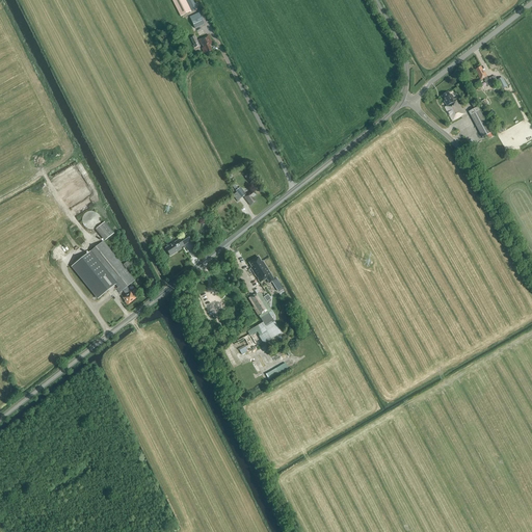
[(171,0),(181,17),(191,11),(185,0),(171,0)]
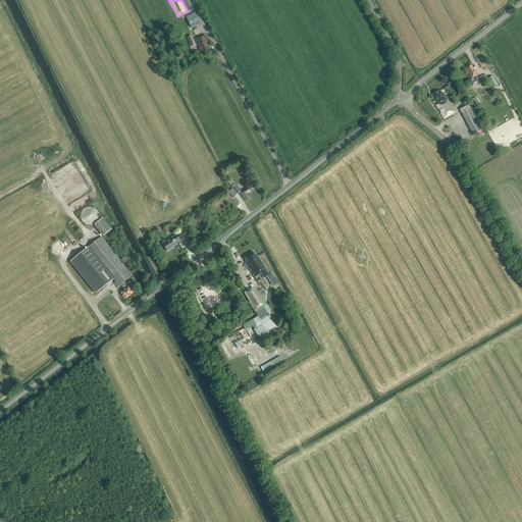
[(201,24),(195,12),(186,17),(192,29),(201,24)]
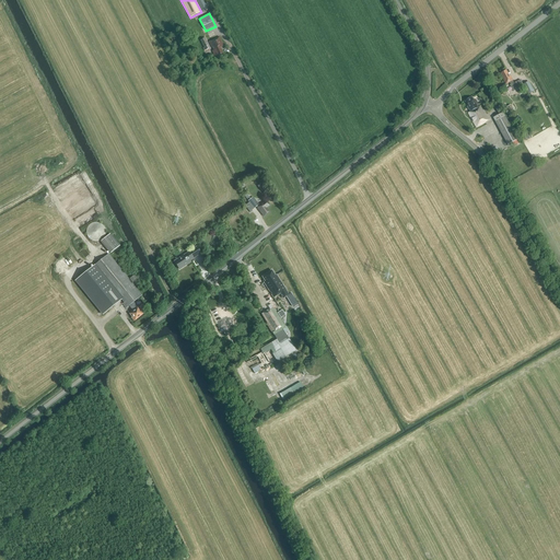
[(221,48),(224,47),(220,37),(210,43),(212,47),(214,50),(212,51),(216,57),(218,56),(223,54),(221,48)]
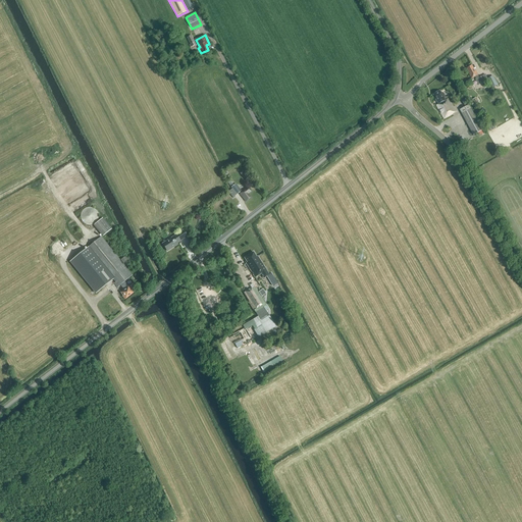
[(192,47),(196,45),(192,36),(188,38),(192,47)]
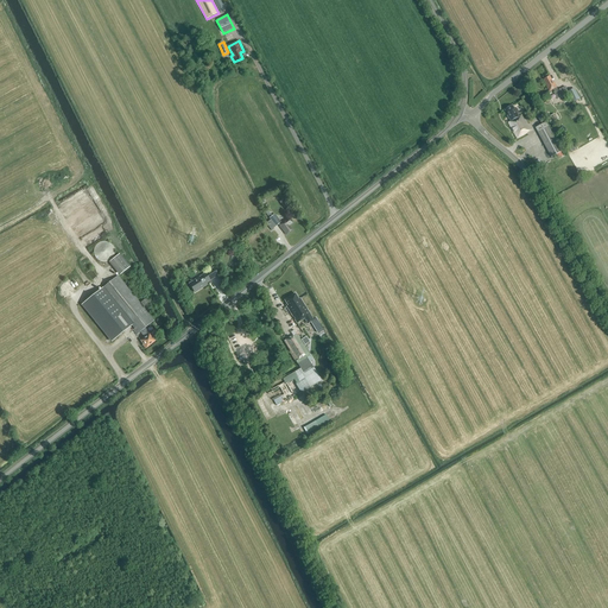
[(553,83),(550,76),(544,80),(548,86),(548,87),(550,92),(553,89),(555,93),(553,93),(557,100),(565,95),(567,97),(570,95),(574,102),(581,100),(575,89),(568,92),(565,87),(558,90),(555,82),(553,83)]
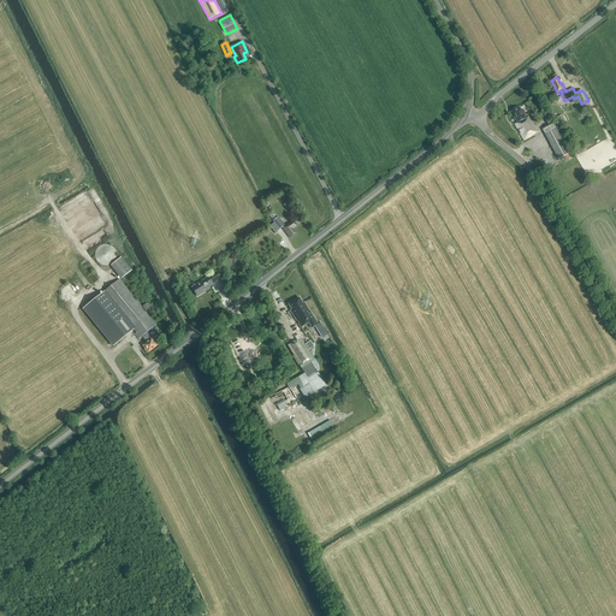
[(522,111),(520,107),(511,112),(517,123),(515,125),(523,141),(534,136),(533,135),(538,134),(529,117),(527,118),(526,116),(527,116),(523,110),(522,111)]
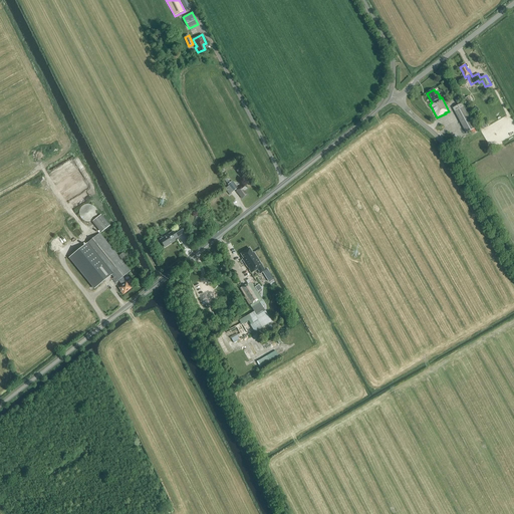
[(466,134),(475,129),(462,103),(453,108),(466,134)]
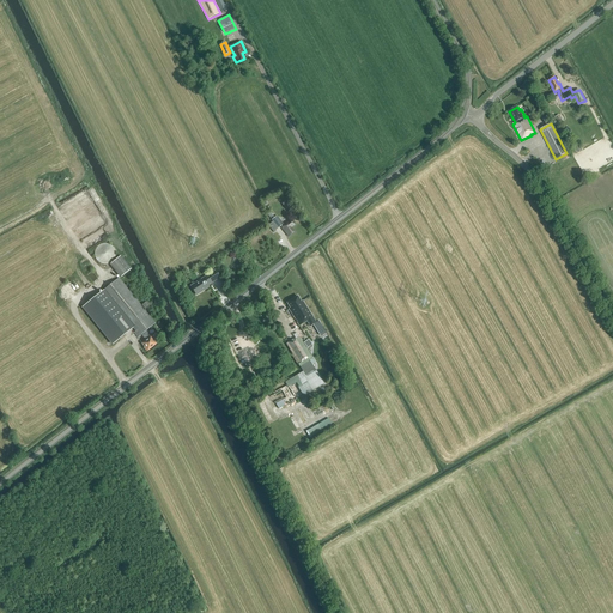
[(269,212),(267,214),(272,220),(273,223),(269,225),(268,226),(269,228),(272,231),(274,232),(278,229),(280,228),(281,226),(281,228),(287,235),(289,235),(290,236),(293,232),(291,228),(295,225),(291,220),(287,224),(285,226),(280,220),(277,217),(274,218),(269,212)]
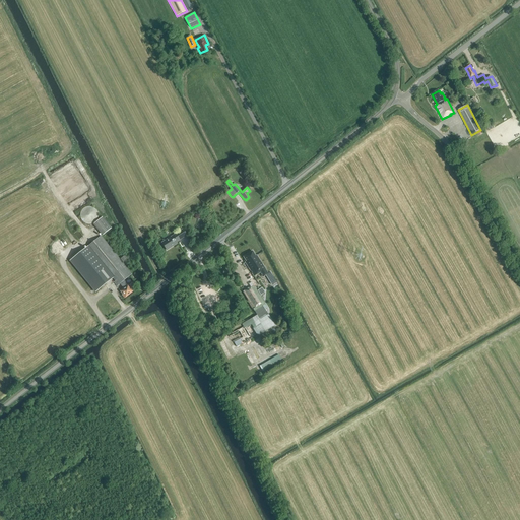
[(88,224),(89,224),(91,224),(93,223),(94,222),(96,221),(96,220),(98,219),(98,218),(98,217),(98,216),(98,215),(98,214),(98,213),(98,212),(96,211),(96,210),(95,210),(95,209),(94,208),(93,208),(93,207),(91,207),(90,207),(88,206),(87,207),(85,207),(84,208),(83,208),(83,209),(82,209),(81,211),(81,212),(80,213),(80,214),(80,215),(80,216),(80,217),(81,219),(81,220),(82,220),(82,221),(83,222),(84,222),(84,223),(85,223),(87,224),(88,224)]
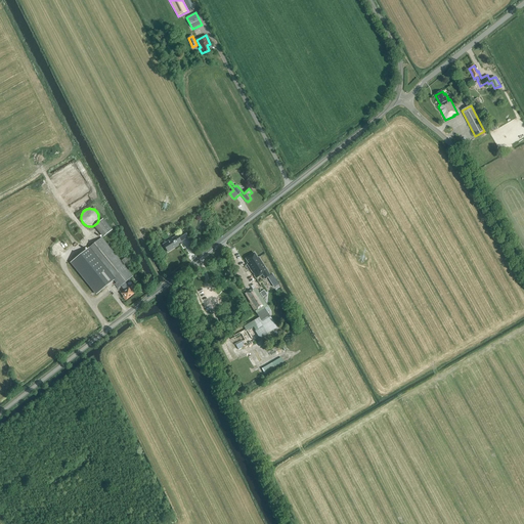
[(103,237),(113,230),(103,219),(94,226),(103,237)]
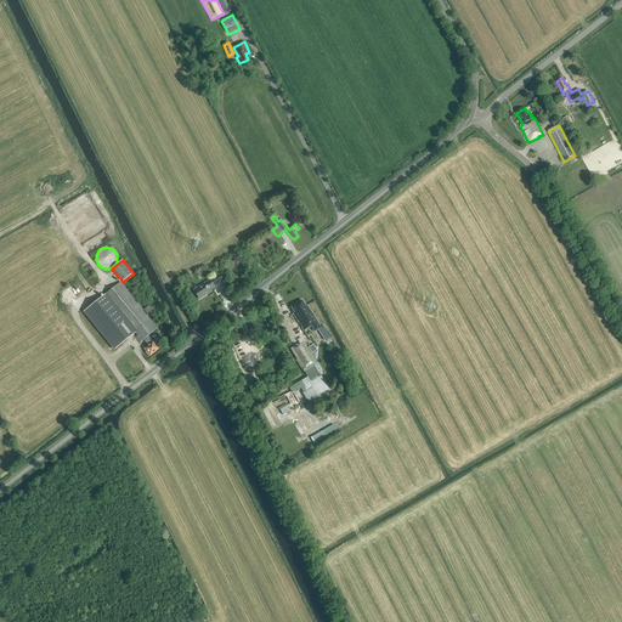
[(211,290),(224,282),(219,275),(205,283),(207,284),(201,288),(199,287),(193,290),(196,294),(197,297),(199,300),(213,292),(211,290)]
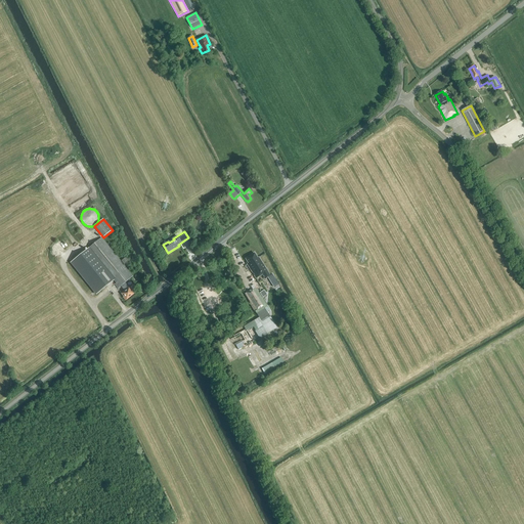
[(133,276),(100,237),(70,264),(96,295),(112,281),(114,280),(116,284),(115,285),(118,289),(121,287),(125,291),(121,294),(124,297),(123,298),(126,301),(134,294),(132,291),(125,282),(133,276)]
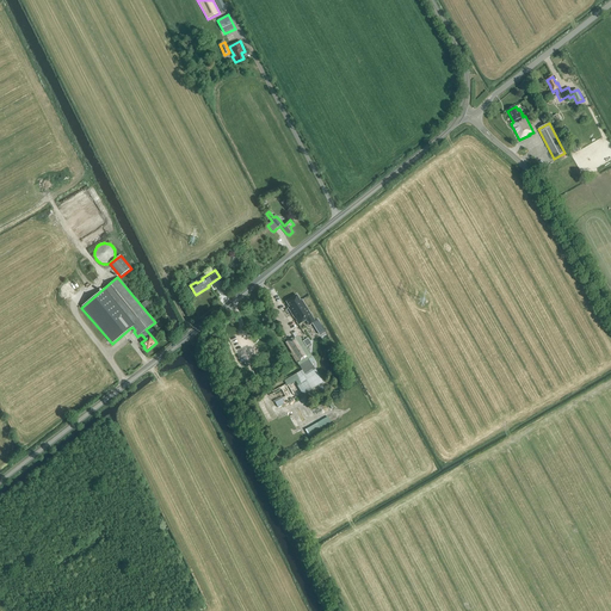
[(300,301),(296,296),(287,302),(295,316),(294,318),(298,325),(306,320),(308,326),(315,321),(301,300),(300,301)]
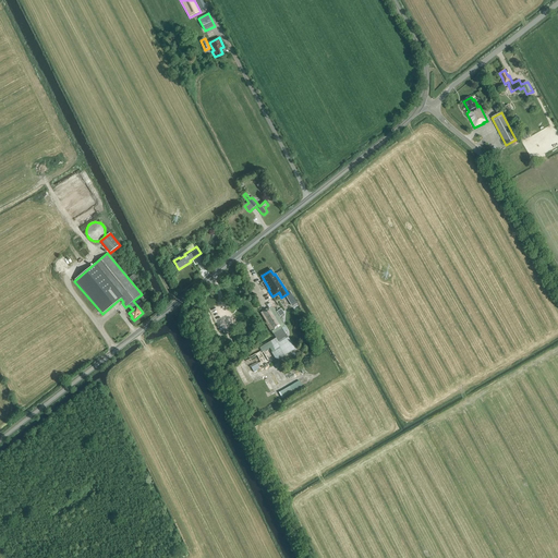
[(277,362),(295,350),(287,336),(284,332),(287,330),(271,307),(262,313),(277,339),(255,351),(256,353),(255,354),(254,352),(252,353),(253,355),(246,360),(247,362),(247,361),(249,362),(250,362),(249,361),(257,356),(261,363),(258,364),(257,362),(250,366),(251,367),(254,373),(261,370),(264,367),(264,370),(270,365),(270,364),(276,360),(277,362)]
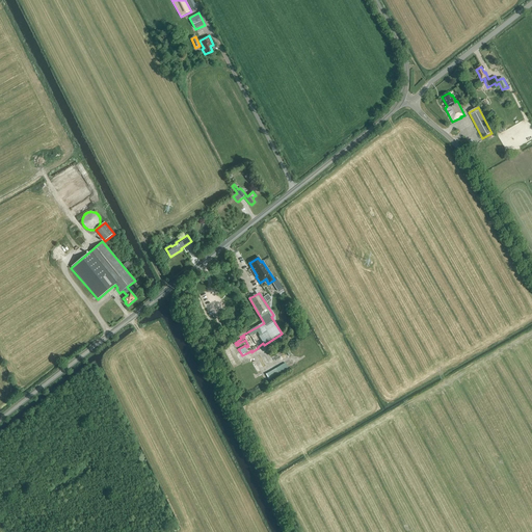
[(286,364),(266,373),(268,379),(289,369),(286,364)]
